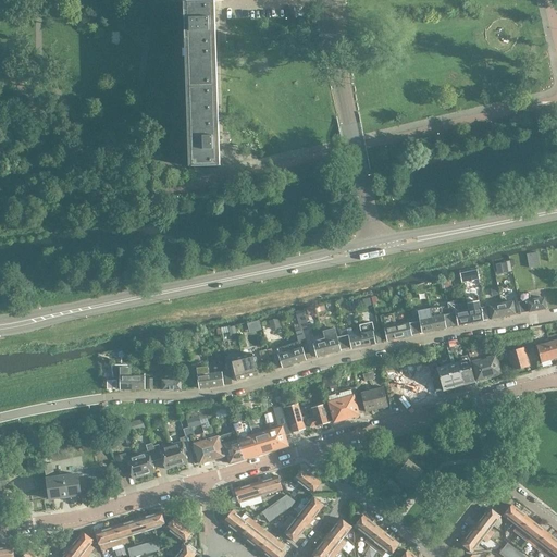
[(217,138),(212,32),(213,31),(214,31),(214,29),(214,28),(215,28),(215,21),(212,21),(212,14),(211,1),(187,2),(184,2),(189,166),(217,166),(217,147),(220,147),(219,138),(217,138)]
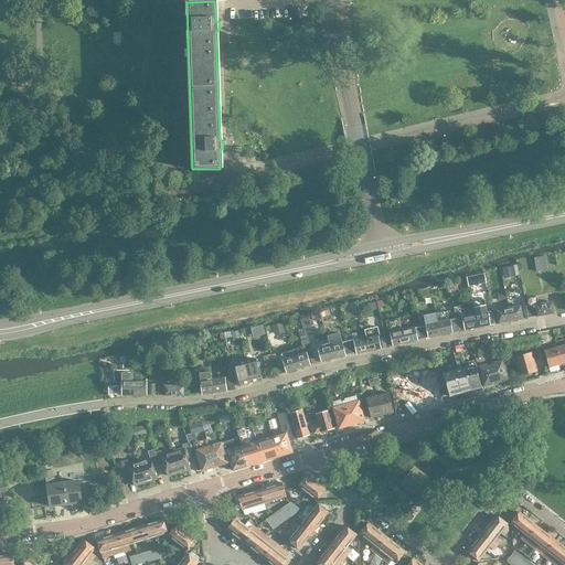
[(547,269),(545,256),(533,258),(536,272),(547,269)]
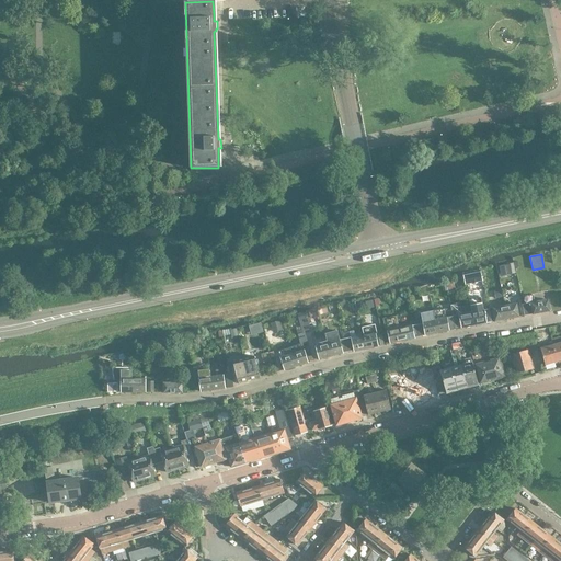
[(466,283),(481,282),(480,273),(465,274),(466,283)]
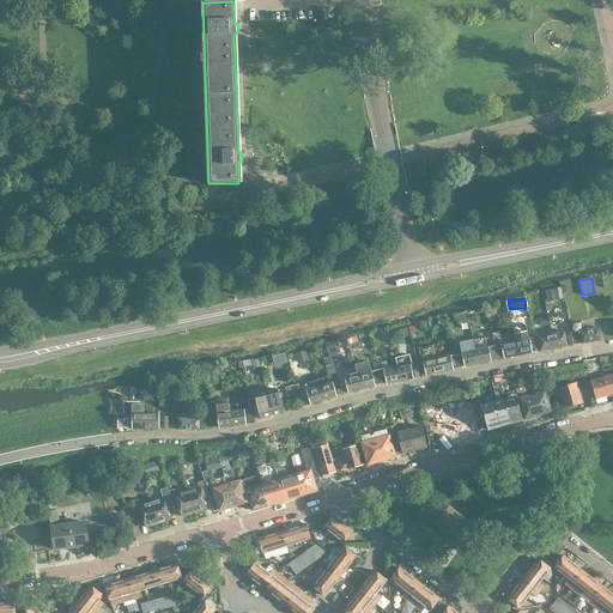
[(497,317),(495,307),(487,308),(490,319),(497,317)]
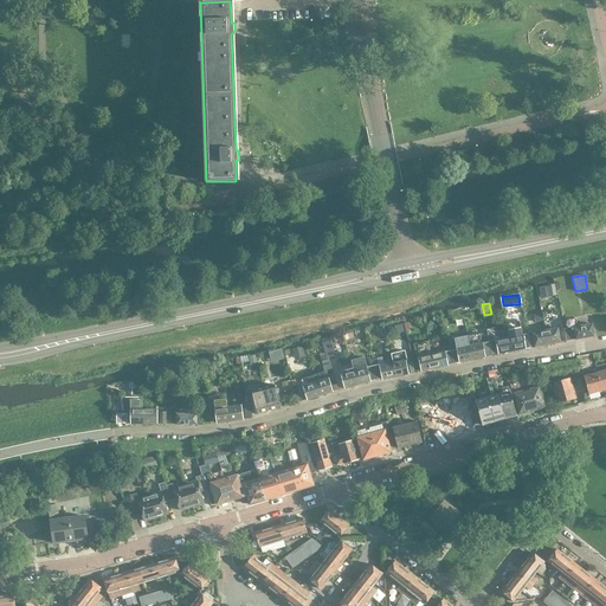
[(526,349),(523,335),(527,335),(523,318),(516,320),(520,336),(509,339),(513,352),(526,349)]
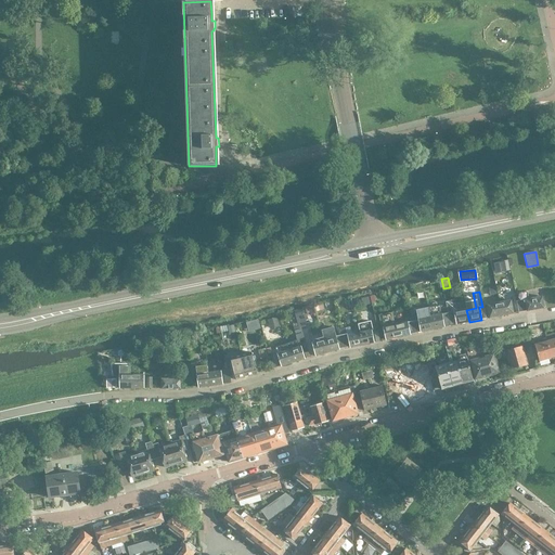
[(544,308),(542,297),(529,299),(528,293),(518,294),(519,302),(517,302),(519,312),(527,311),(544,308)]
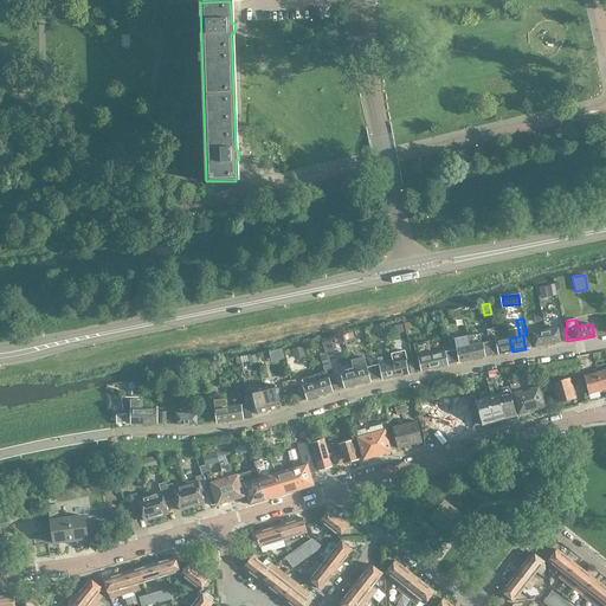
[(513,352),(509,339),(500,340),(497,328),(487,329),(489,336),(484,337),(490,354),(491,354),(498,353),(500,354),(513,352)]
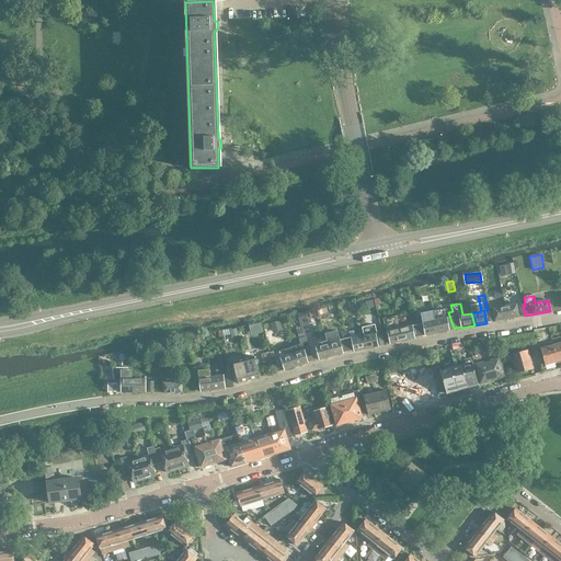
[(519,317),(517,305),(505,307),(507,319),(519,317)]
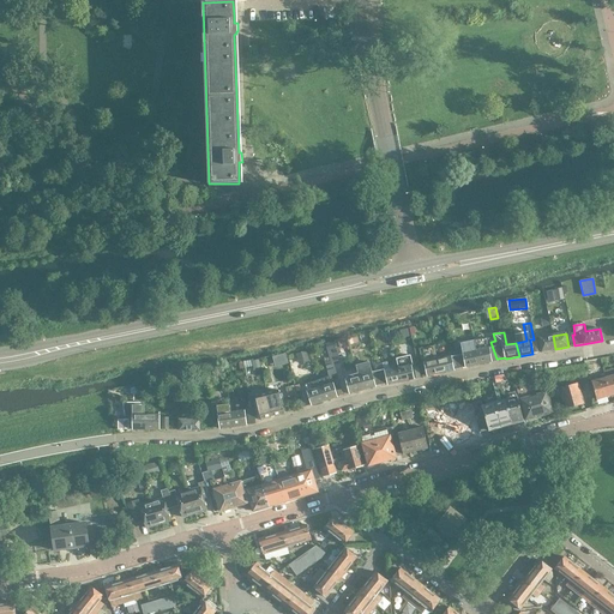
[(555,349),(553,336),(540,338),(542,351),(555,349)]
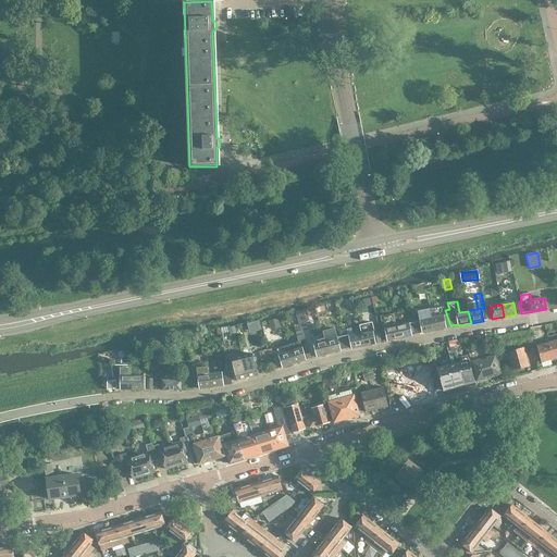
[(310,326),(306,311),(300,313),(299,311),(295,312),(299,327),(300,329),(302,329),(310,326)]
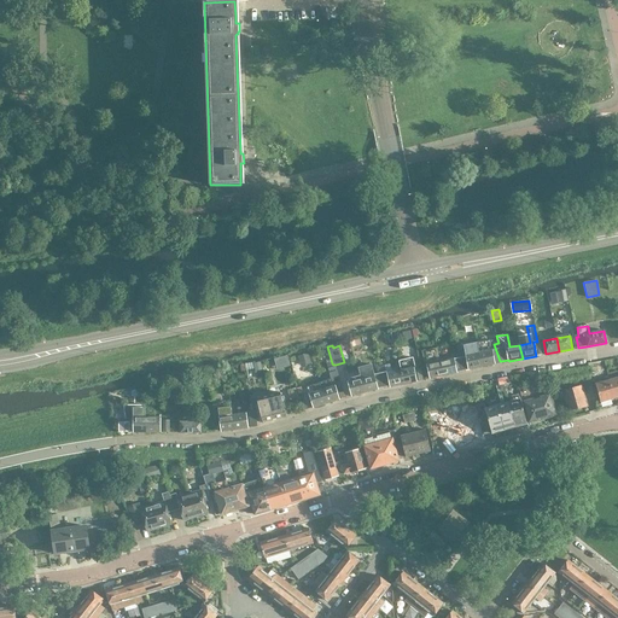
[(495,365),(493,350),(479,353),(482,367),(495,365)]
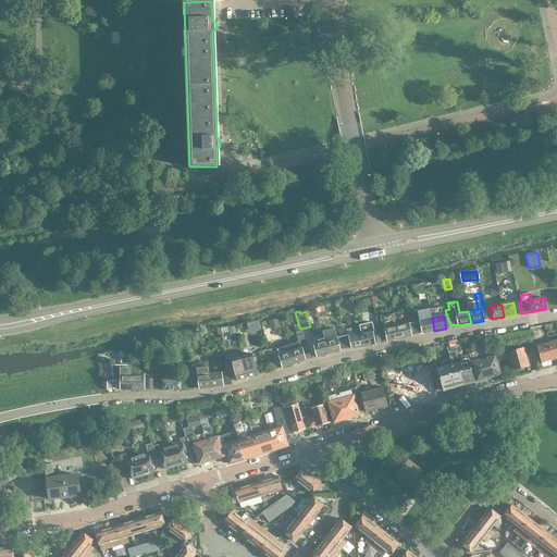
[(434,331),(432,318),(420,321),(420,322),(415,323),(417,334),(422,333),(434,331)]
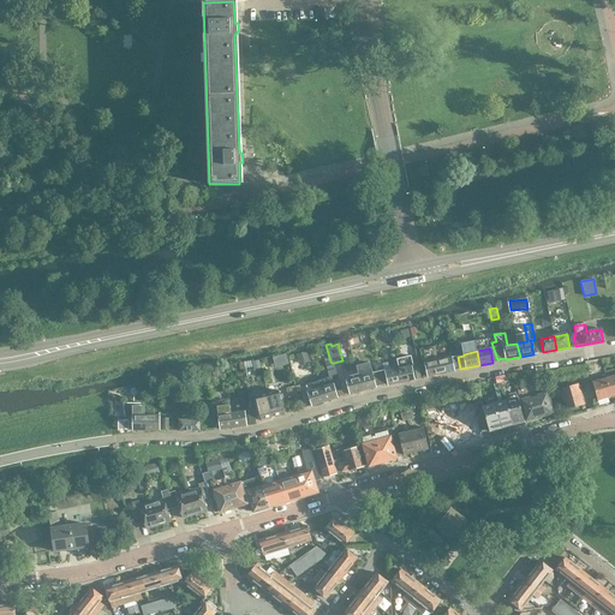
[(310,359),(308,352),(296,354),(298,363),(310,359)]
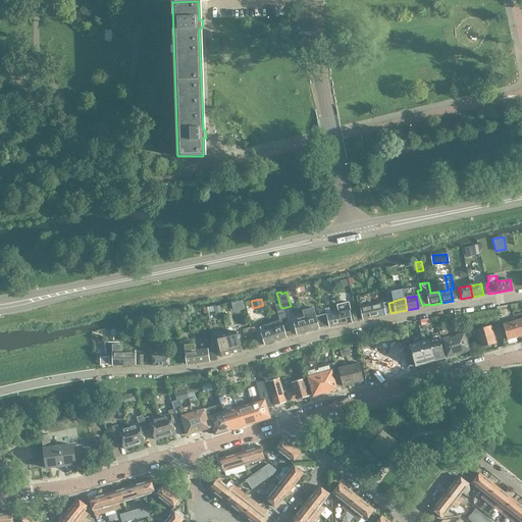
[(390,313),(388,303),(383,304),(383,303),(372,306),(374,317),(385,315),(390,313)]
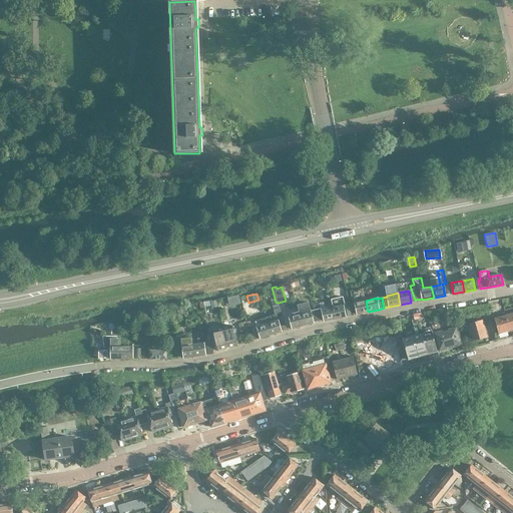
[(335,319),(333,308),(322,311),(319,299),(314,300),(319,322),(324,321),(324,322),(335,319)]
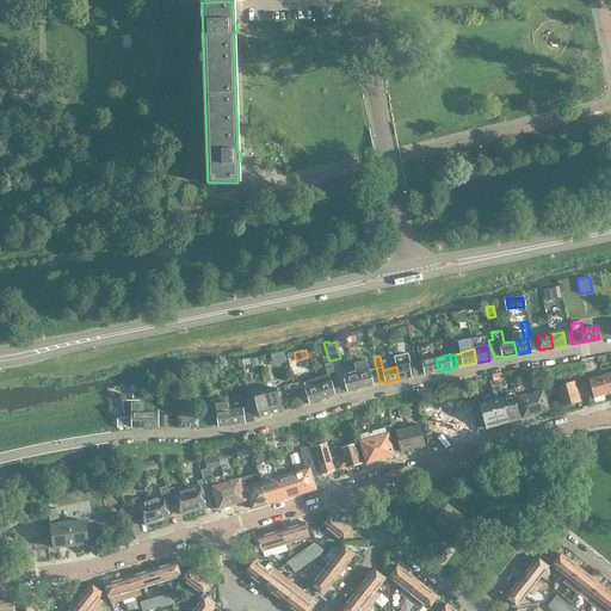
[(380,383),(374,357),(368,358),(371,370),(366,371),(366,369),(357,371),(360,388),(374,384),(380,383)]
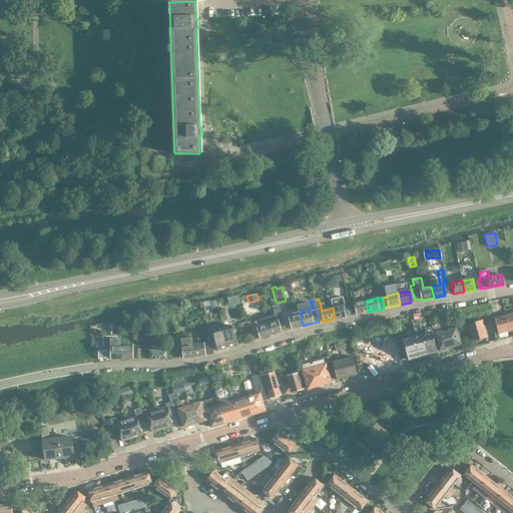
[(368,312),(366,301),(354,303),(357,314),(368,312)]
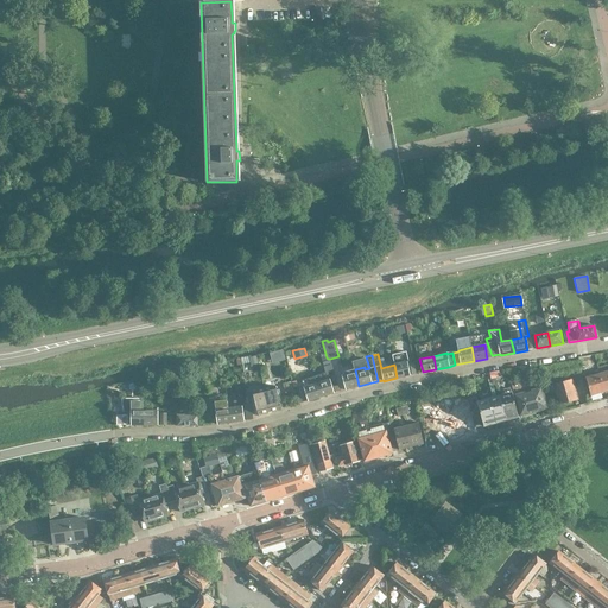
[(335,374),(330,359),(328,359),(327,358),(322,359),(327,377),(335,374)]
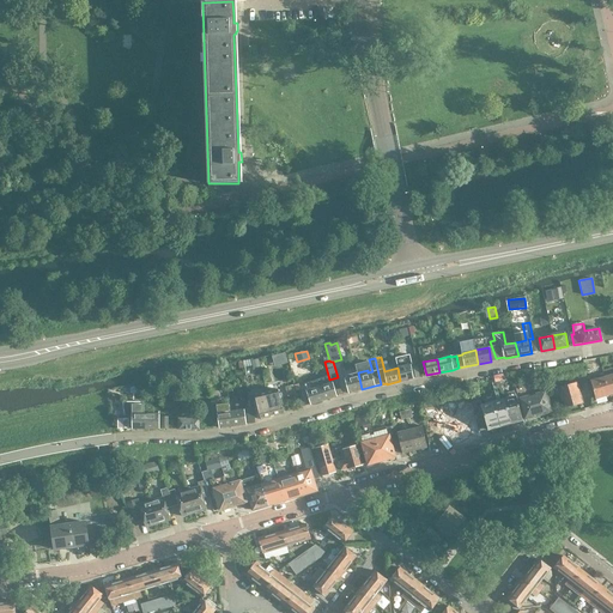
[(413,378),(411,365),(398,368),(400,381),(413,378)]
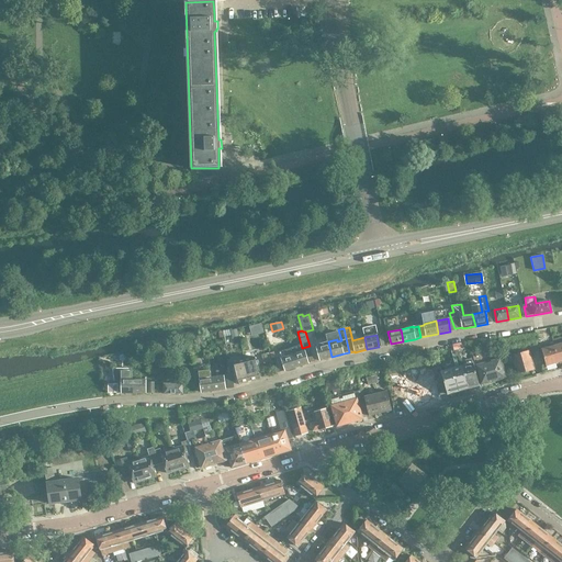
[(332,357),(328,341),(318,345),(318,347),(316,348),(319,360),(332,357)]
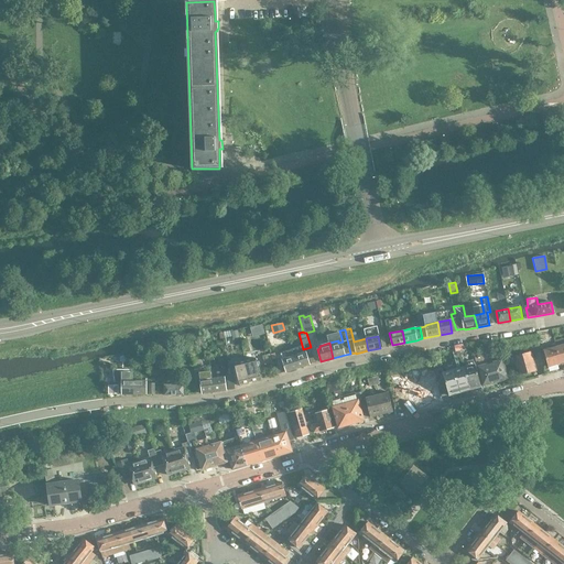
[(561,364),(556,347),(543,350),(549,367),(561,364)]
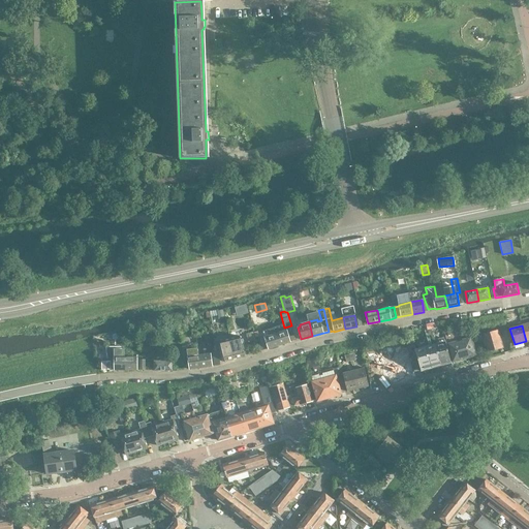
[(476,354),(469,330),(445,336),(447,343),(453,362),(476,355),(476,354)]
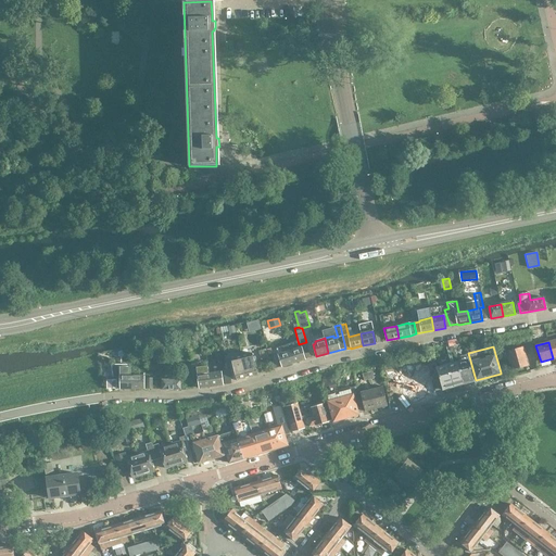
[(529,365),(523,346),(506,352),(512,370),(529,365)]
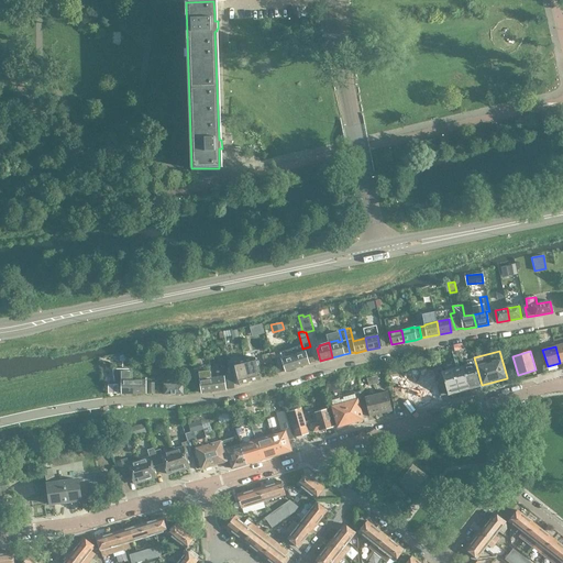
[(309,364),(306,352),(294,355),(298,368),(309,364)]
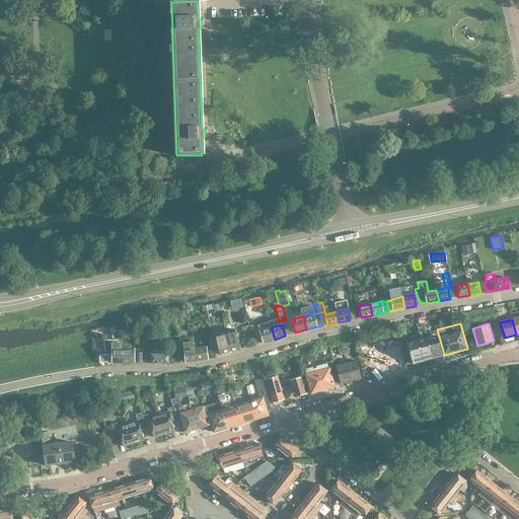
[(275,340),(271,327),(260,331),(264,343),(275,340)]
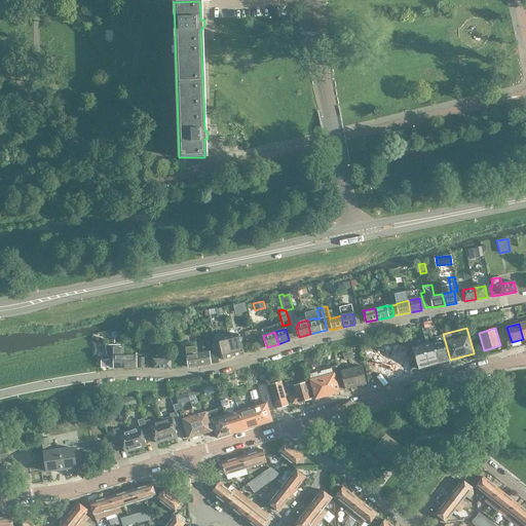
[(243,354),(239,337),(238,334),(229,336),(233,357),(243,354)]
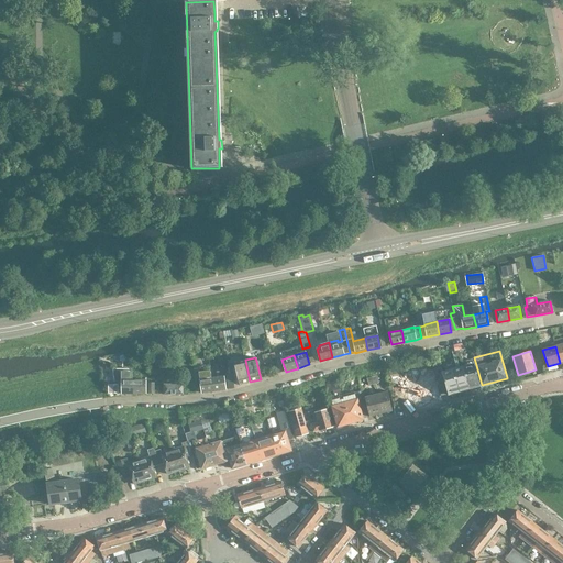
[(250,382),(245,360),(234,363),(239,384),(250,382)]
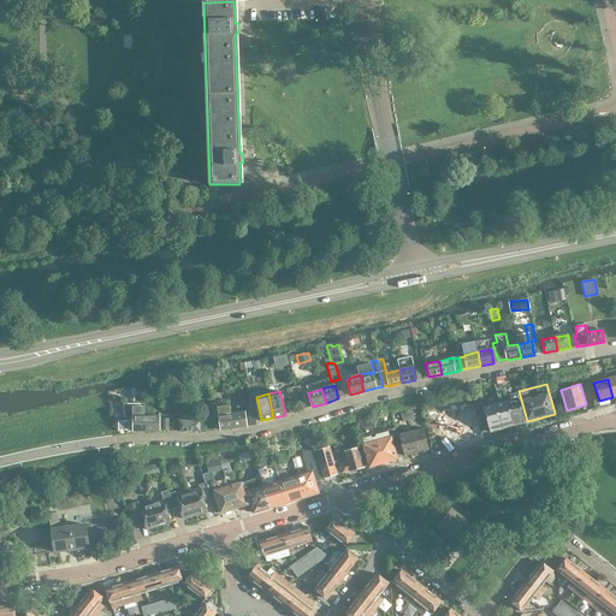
[(489,408),(496,407),(508,403),(520,400),(517,394),(505,397),(505,396),(487,402),(489,406),(489,408)]
